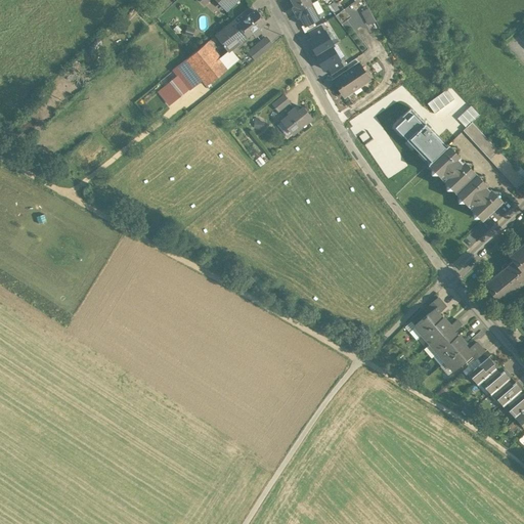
[(199,0),(204,4),(208,0),(216,0),(225,9),(234,0),(199,0)]
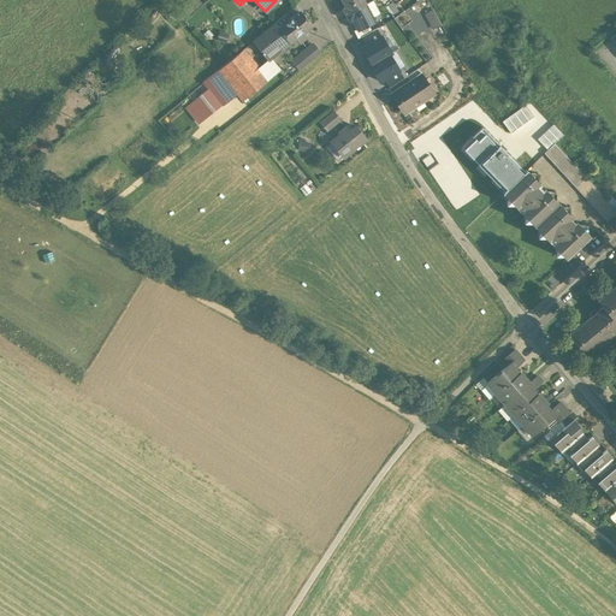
[(341,0),(345,9),(343,10),(345,16),(366,5),(362,0),(341,0)]
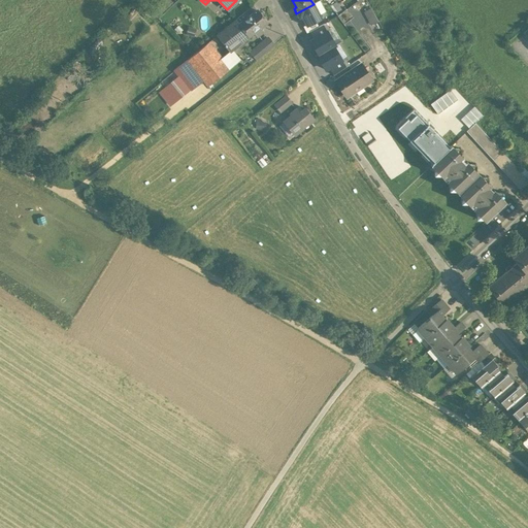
[(314,4),(296,13),(299,19),(301,18),(306,26),(306,27),(316,22),(321,19),(314,4)]
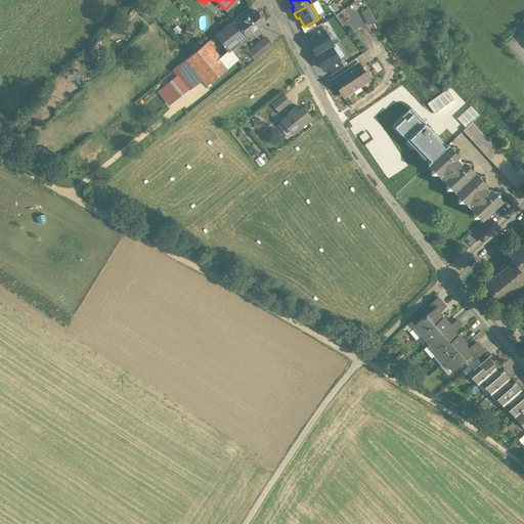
[(139,9),(150,22),(155,17),(143,6),(139,9)]
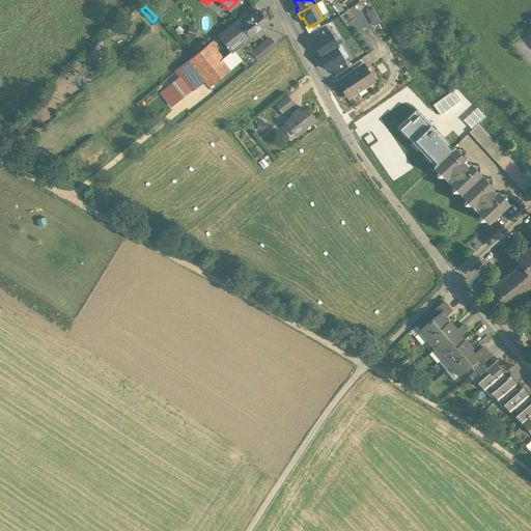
[(254,6),(245,14),(248,19),(258,10),(254,6)]
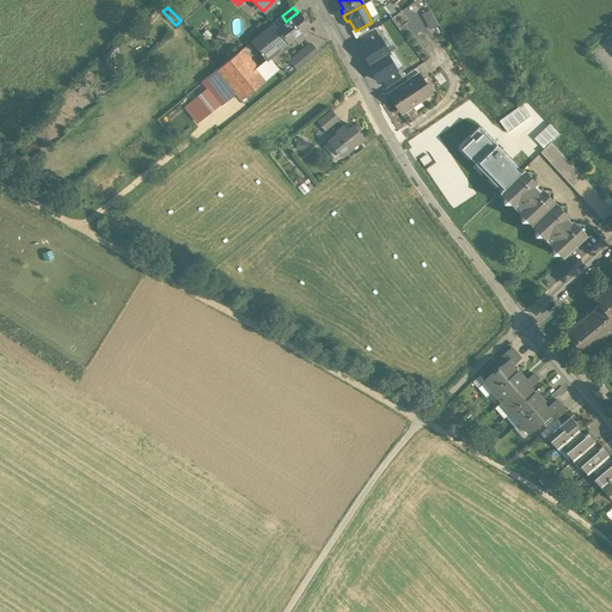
[(438,25),(430,11),(423,14),(430,30),(438,25)]
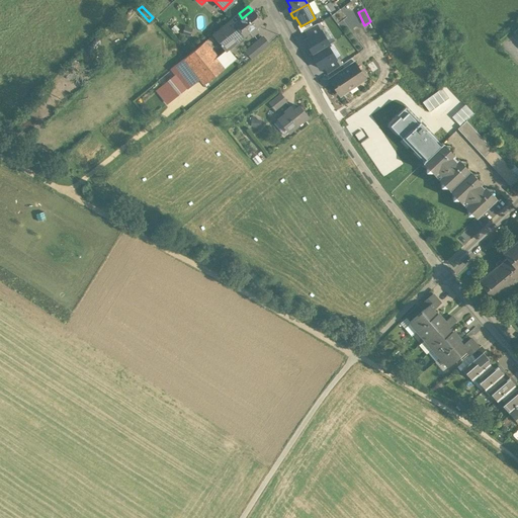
[(235,24),(234,24),(243,35),(244,36),(249,31),(251,33),(255,30),(253,28),(261,22),(252,10),(242,18),(235,24)]
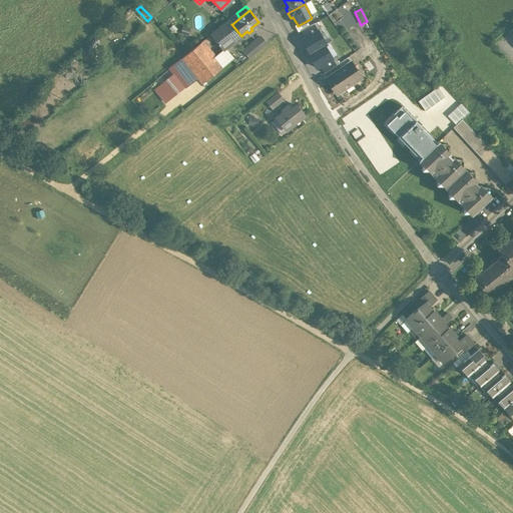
[(236,13),(229,20),(232,24),(239,18),(236,13)]
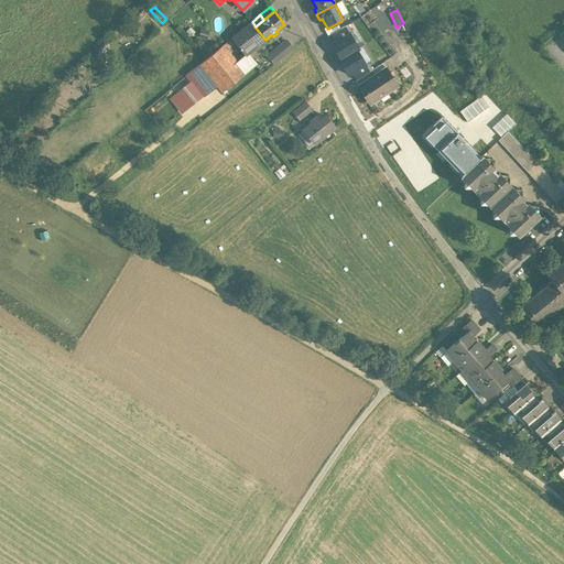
[(252,22),(232,38),(246,54),(252,49),(264,39),(255,26),(256,26),(252,22)]
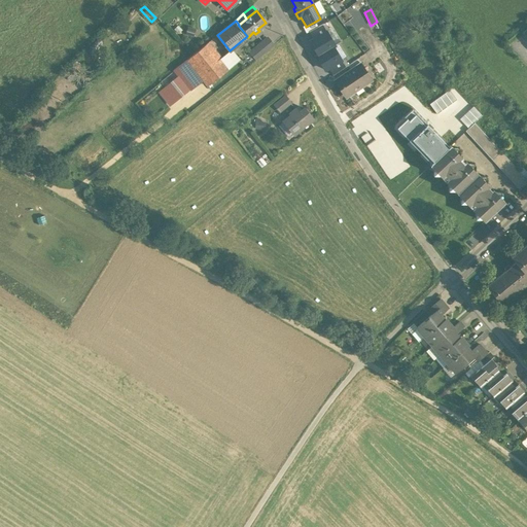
[(315,22),(306,27),(306,26),(303,27),(307,33),(310,31),(317,28),(315,22)]
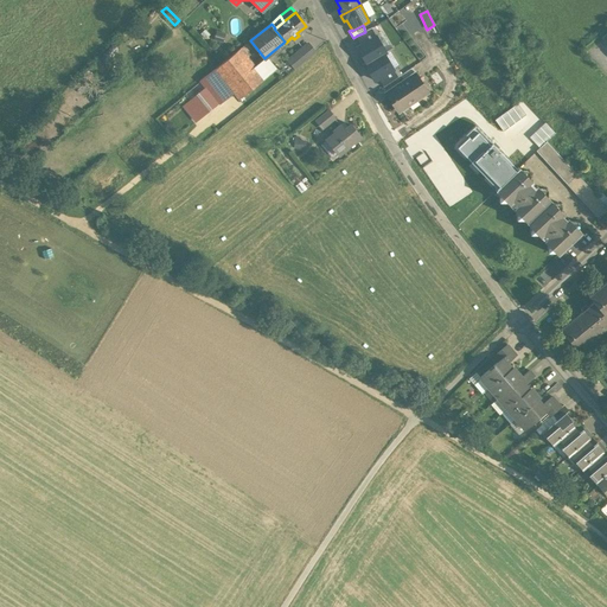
[(365,32),(357,36),(362,45),(375,37),(379,36),(375,27),(365,32)]
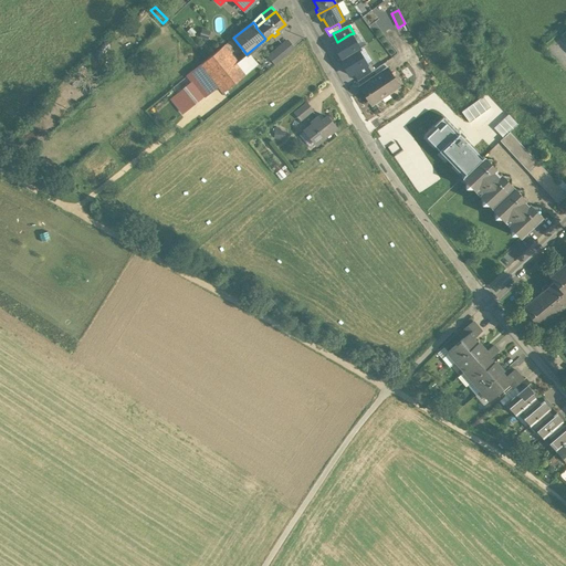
[(349,34),(333,44),(343,59),(357,50),(358,49),(349,34)]
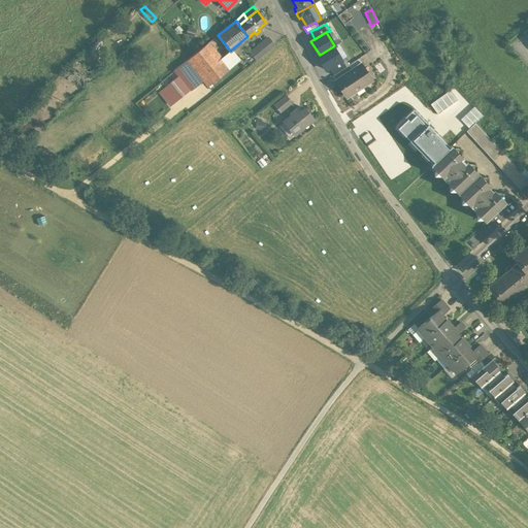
[(275,34),(259,47),(248,57),(242,66),(245,70),(281,41),(275,34)]
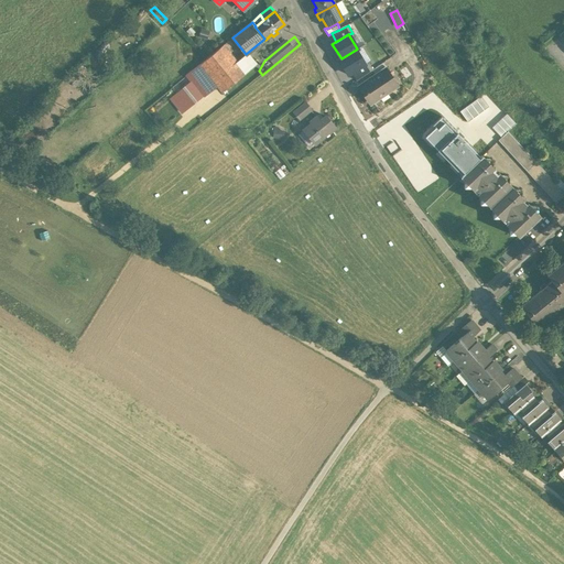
[(236,62),(223,45),(199,65),(216,85),(221,93),(246,74),(236,62)]
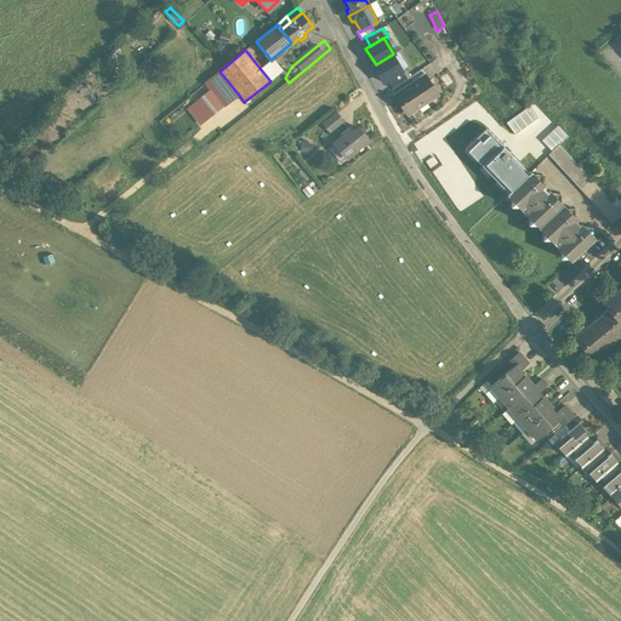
[(402,72),(392,55),(376,64),(374,66),(383,83),(387,80),(402,72)]
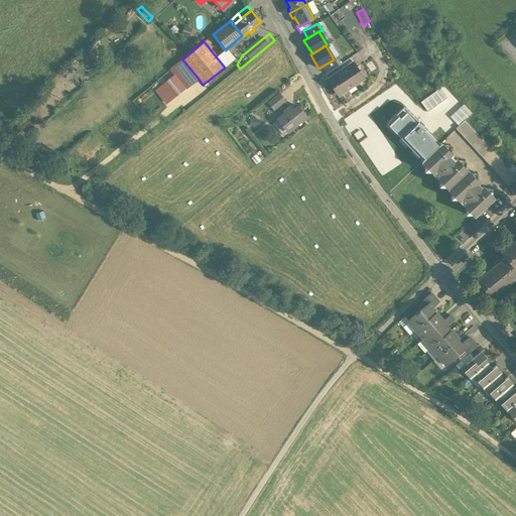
[(225,49),(216,56),(225,68),(233,59),(227,52),(225,49)]
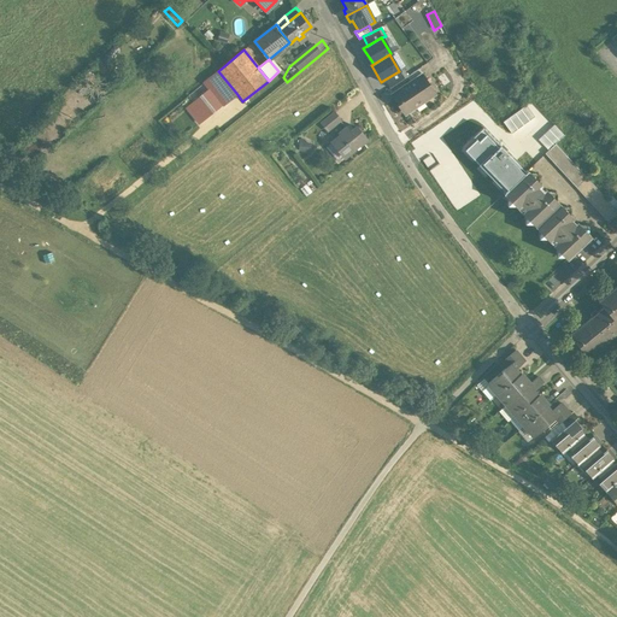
[(403,69),(385,80),(389,88),(407,77),(403,69)]
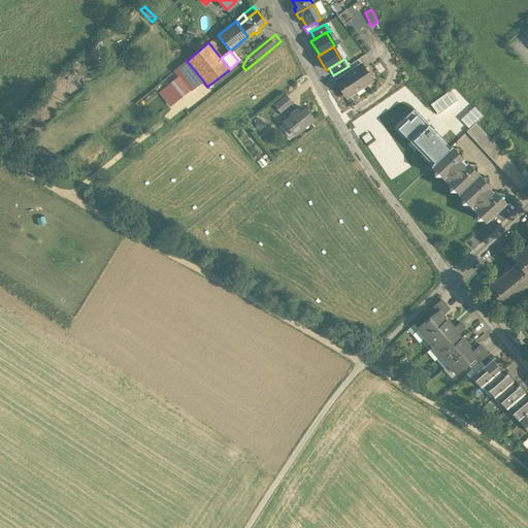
[(358,59),(348,66),(351,71),(359,66),(360,67),(362,65),(358,59)]
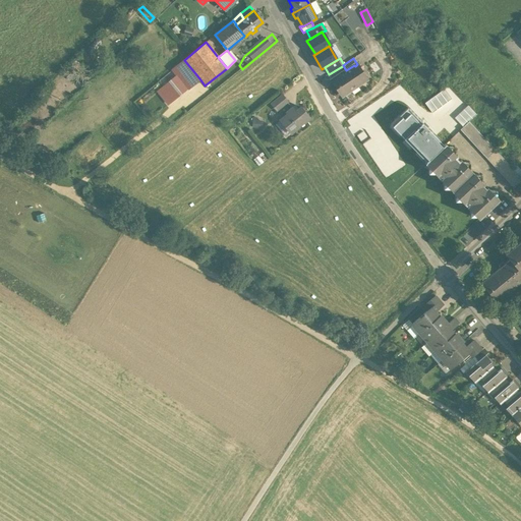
[(199,78),(184,60),(171,69),(187,89),(199,78)]
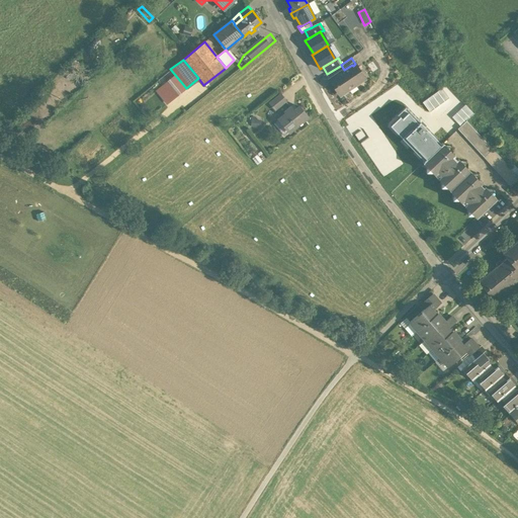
[(344,70),(331,80),(341,95),(363,80),(353,66),(352,65),(344,70)]
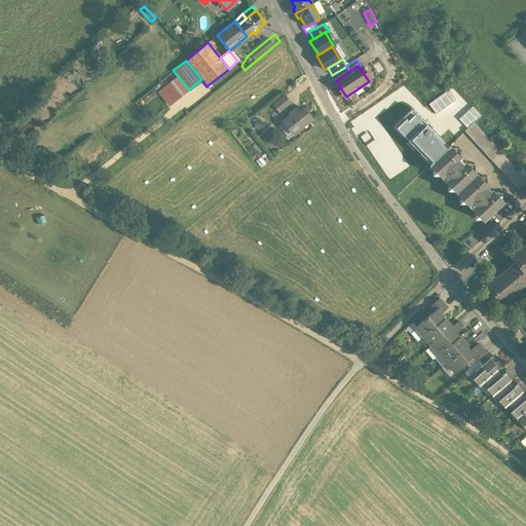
[(451,103),(455,100),(448,90),(444,94),(451,103)]
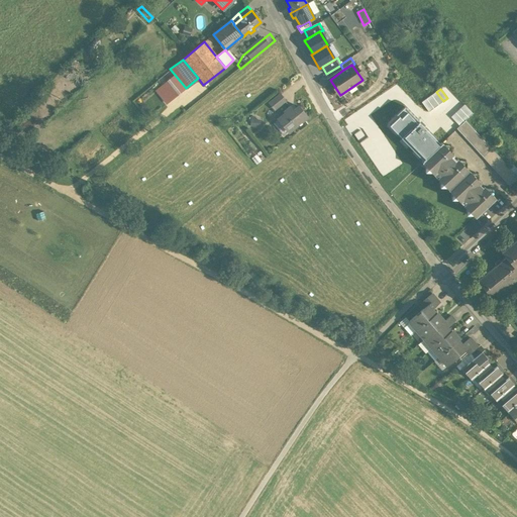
[(438,105),(443,101),(436,92),(431,96),(438,105)]
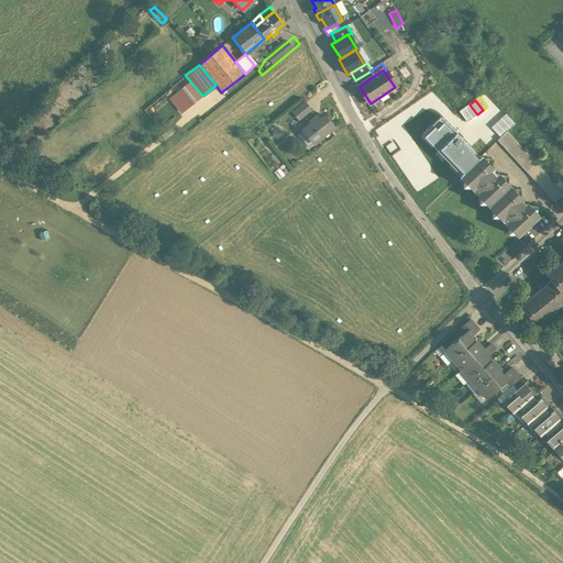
[(305,103),(294,112),(298,119),(310,110),(305,103)]
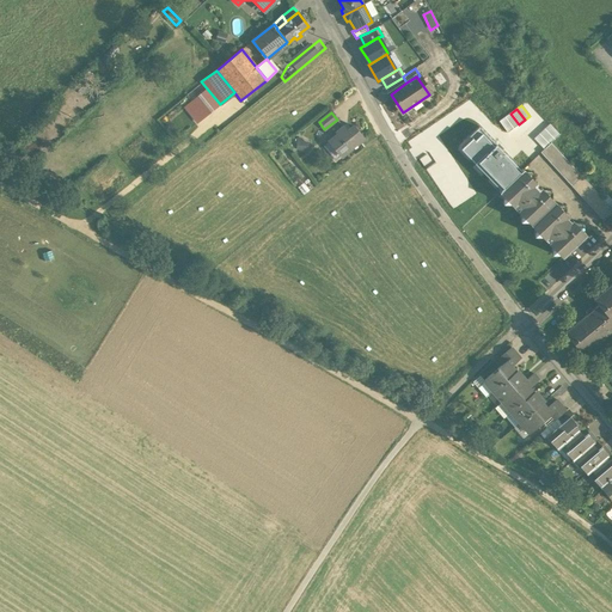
[(513,128),(519,124),(510,114),(505,117),(513,128)]
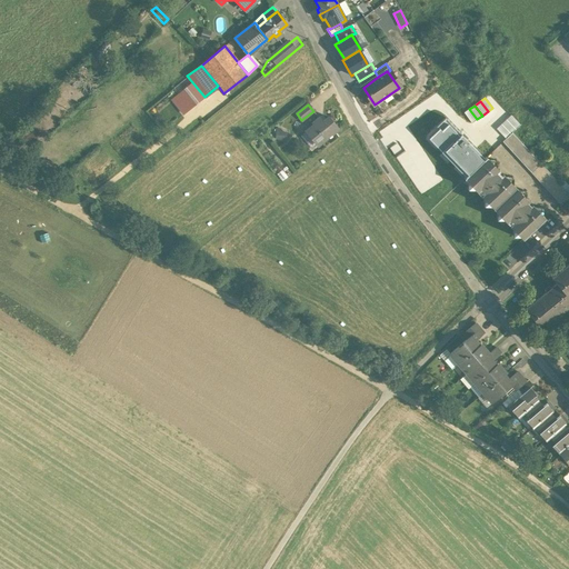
[(472,123),(477,119),(469,109),(465,113),(472,123)]
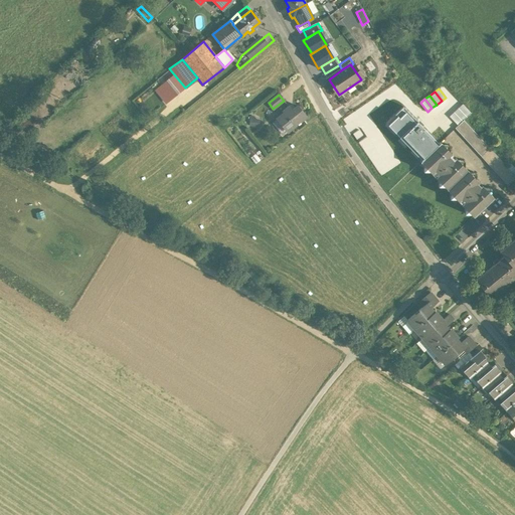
[(467,118),(471,114),(462,105),(458,108),(467,118)]
